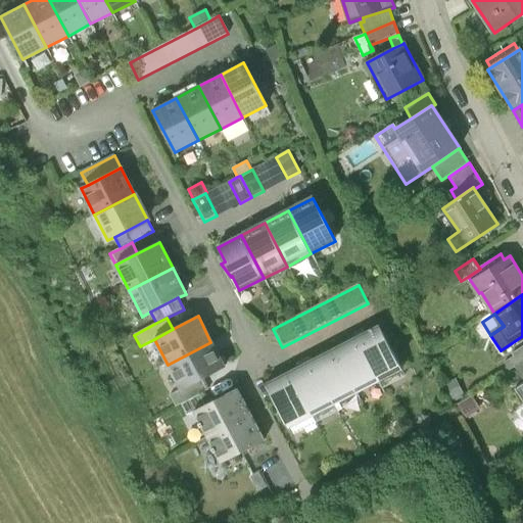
[(379,326),(355,338),(378,382),(401,370),(379,326)]
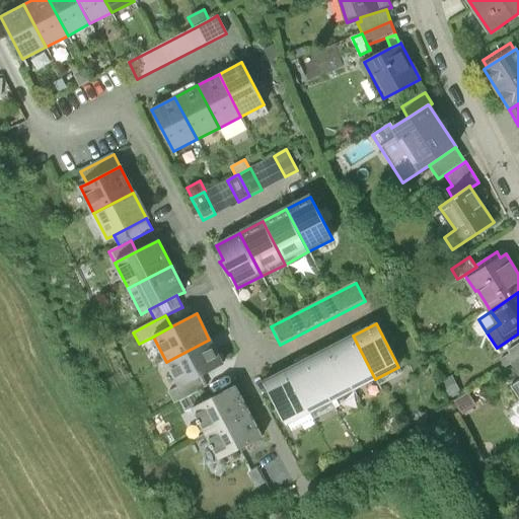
[(353,390),(375,379),(353,336),(330,347),(353,390)]
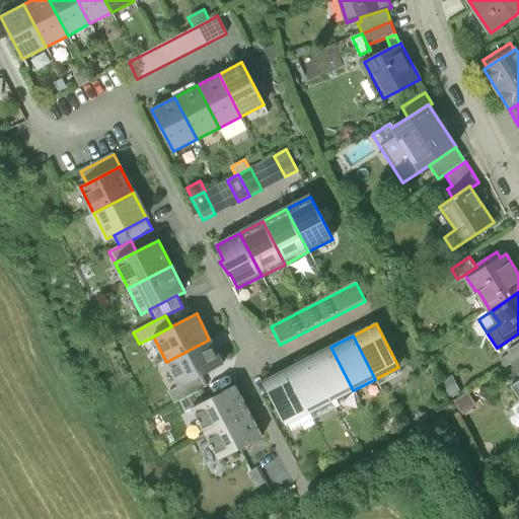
[(222,365),(209,340),(166,362),(179,387),(201,376),(222,365)]
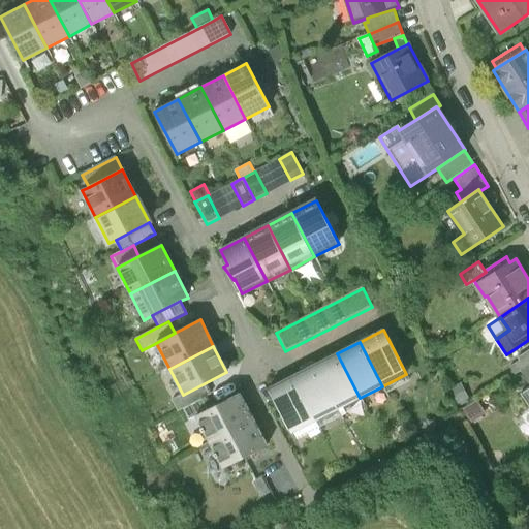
[(528,366),(528,351),(519,358),(521,360),(526,368),(528,366)]
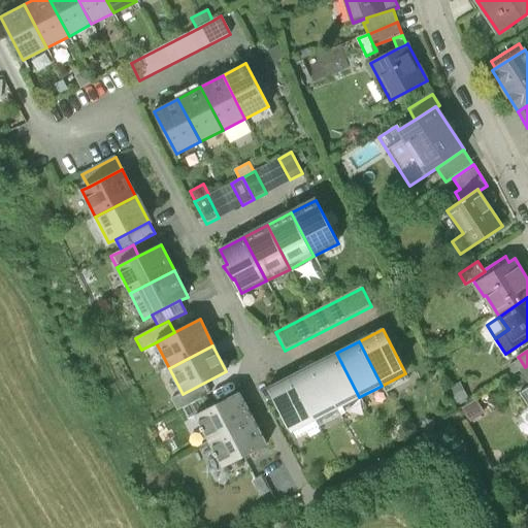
[(337,408),(359,397),(336,353),(315,365),(337,408)]
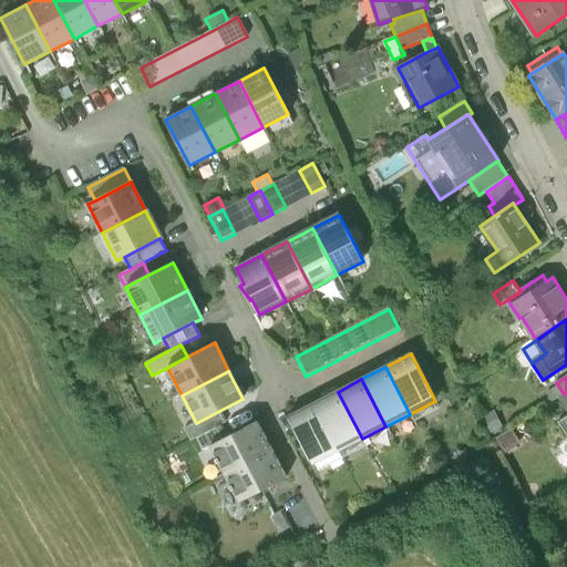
[(564,394),(558,385),(546,393),(552,402),(560,397),(564,394)]
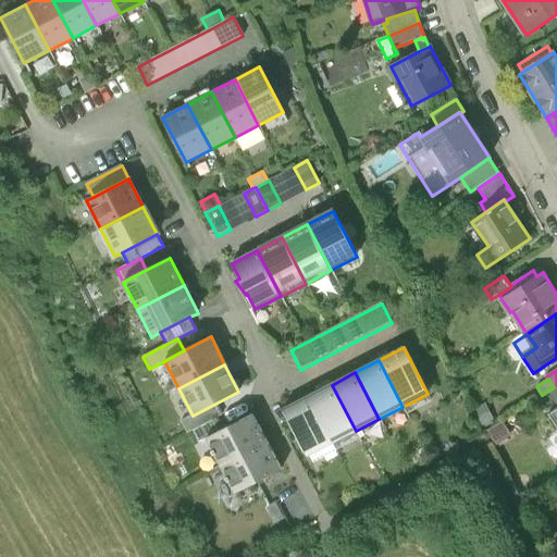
[(332,385),(308,397),(332,444),(356,431),(332,385)]
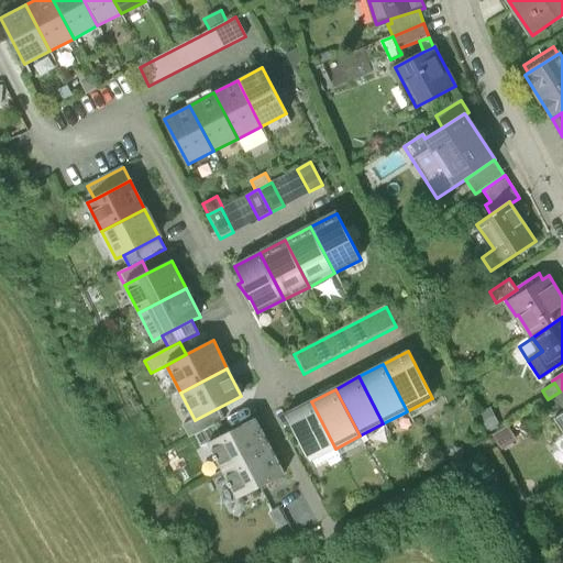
[(437,407),(432,398),(407,411),(411,419),(437,407)]
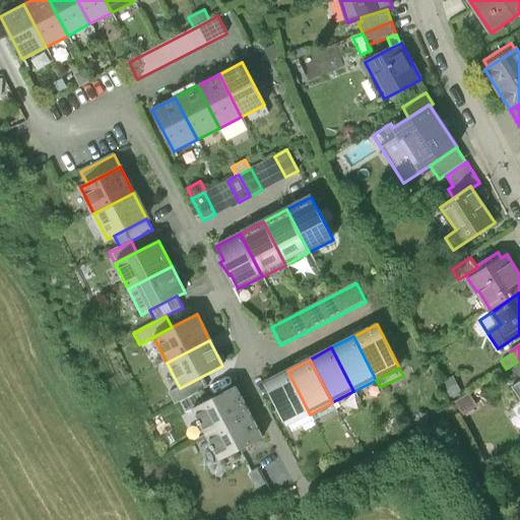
[(288,426),(310,414),(287,371),(264,383),(286,427),(288,426)]
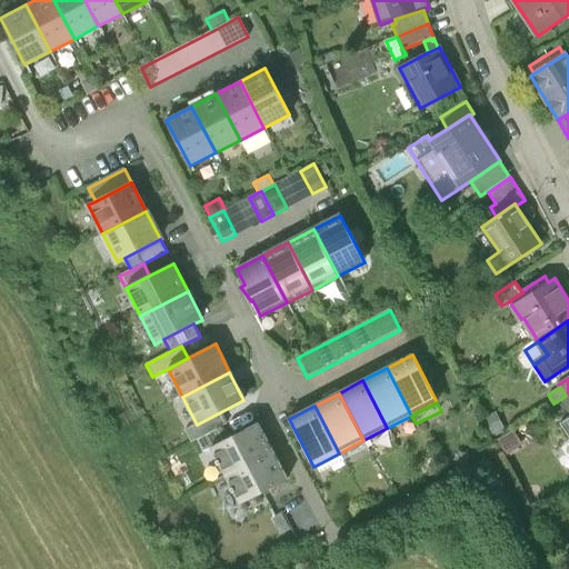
[(197,425),(185,430),(191,443),(196,440),(217,430),(226,425),(220,412),(197,425)]
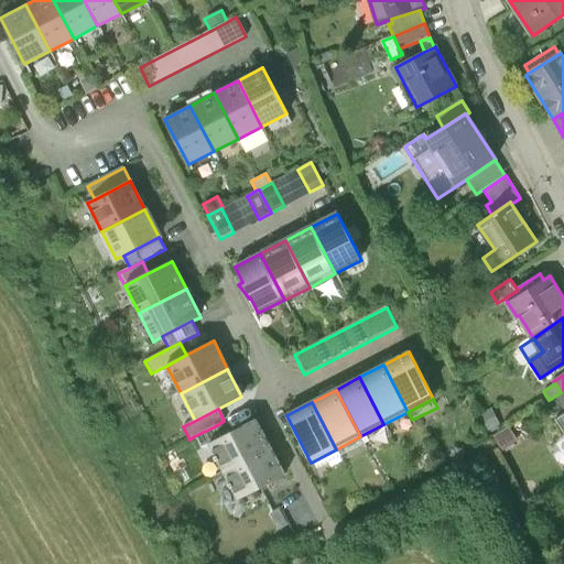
[(477,418),(486,435),(499,427),(490,411),(477,418)]
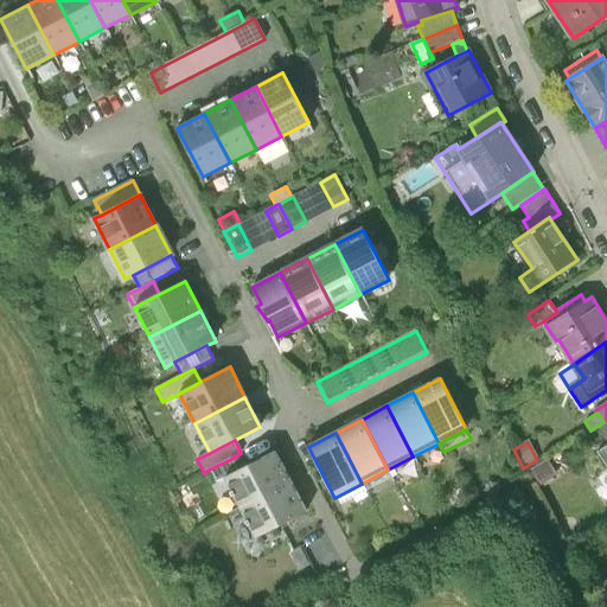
[(224,478),(240,509),(291,483),(275,452),(237,471),(224,478)]
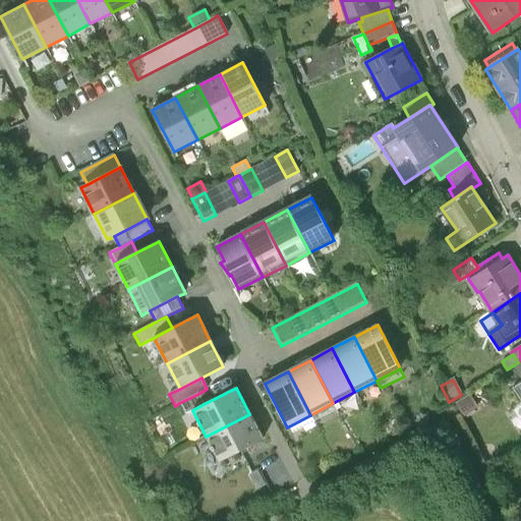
[(204,404),(198,394),(179,403),(185,414),(192,410),(204,404)]
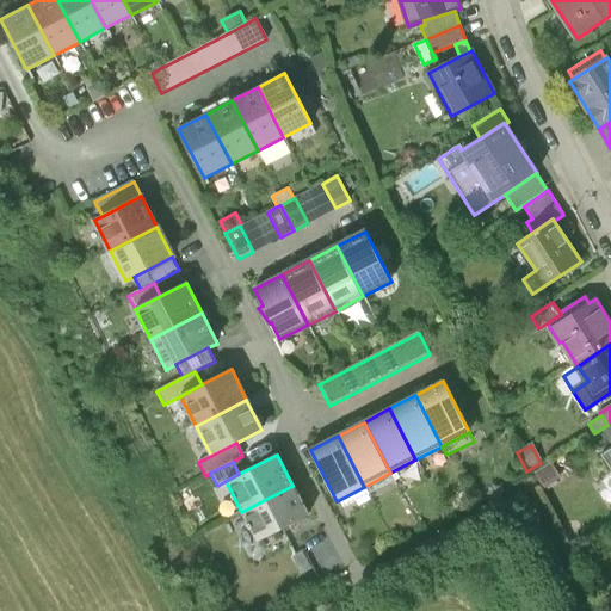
[(553,466),(537,476),(544,489),(561,479),(553,466)]
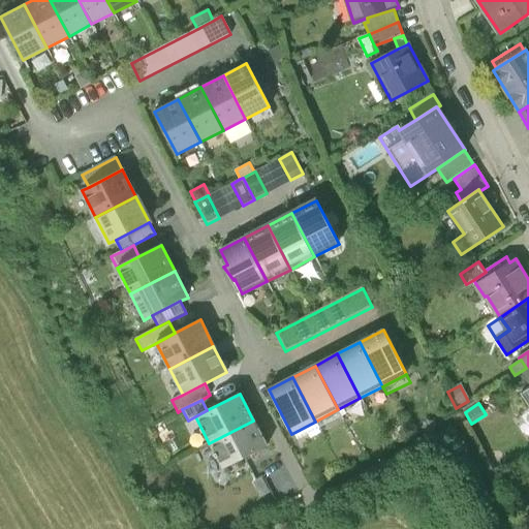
[(341,416),(338,409),(315,422),(319,429),(341,416)]
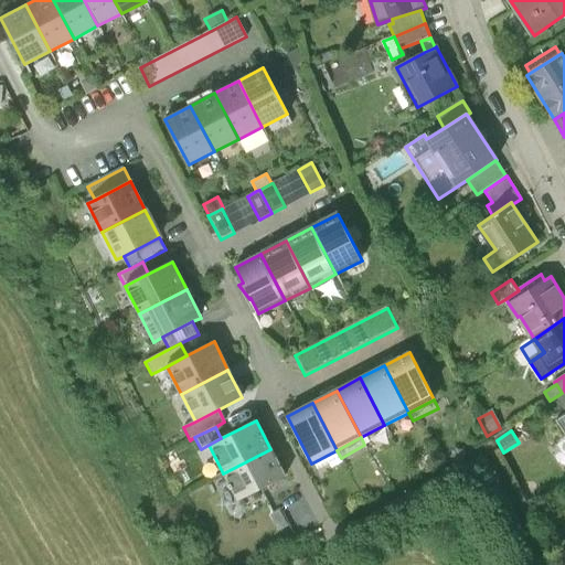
[(285,477),(270,449),(223,473),(238,501),(285,477)]
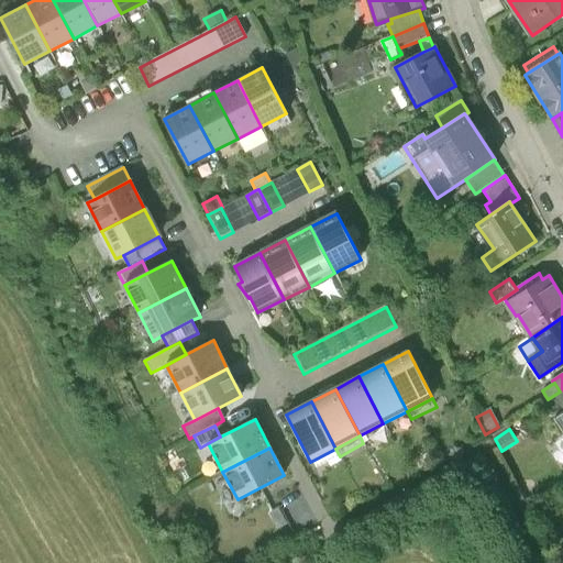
[(340,456),(335,449),(312,461),(316,468),(340,456)]
